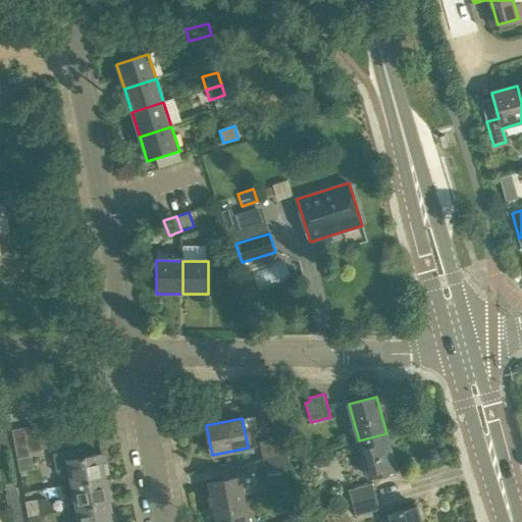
[(4,419),(0,420),(0,450),(9,449),(4,419)]
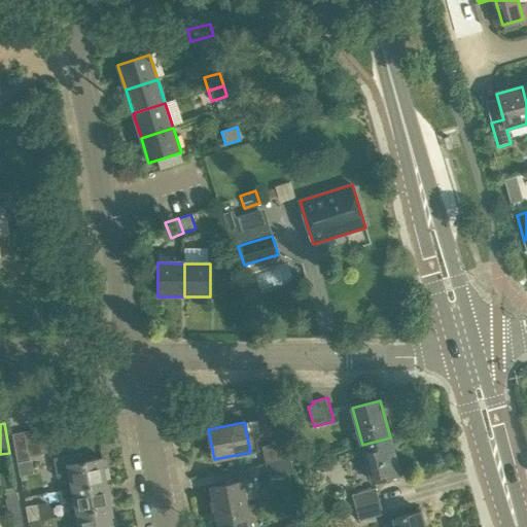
[(48,427),(54,452),(66,450),(61,425),(48,427)]
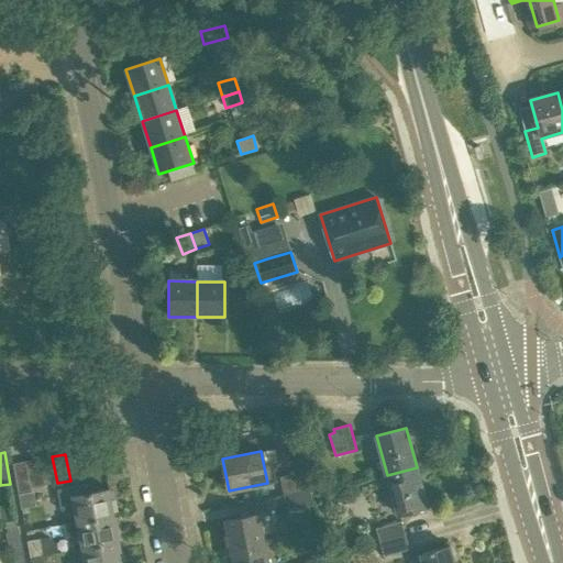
[(57,483),(52,456),(40,459),(44,485),(57,483)]
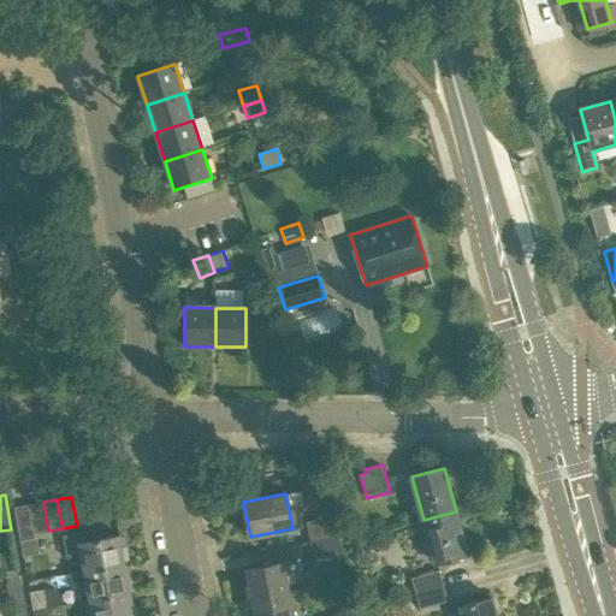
[(43,502),(29,504),(35,533),(48,531),(43,502)]
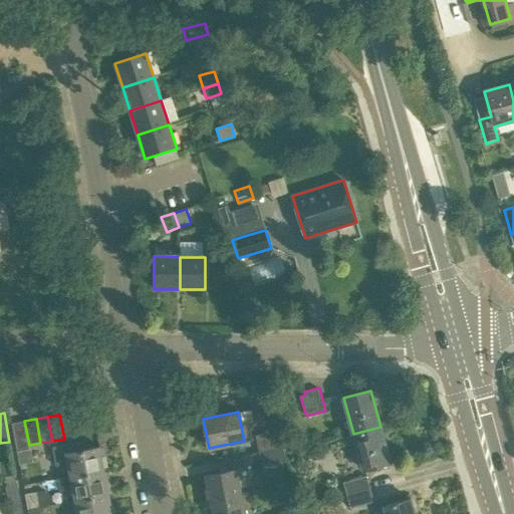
[(29,445),(24,421),(12,423),(15,441),(17,452),(29,450),(29,445)]
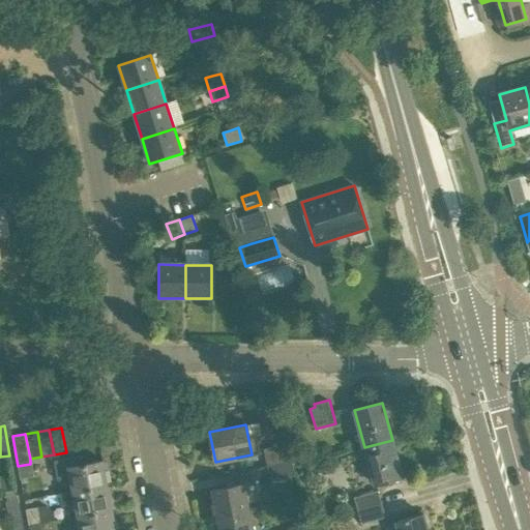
[(392,440),(364,447),(375,484),(403,476),(392,440)]
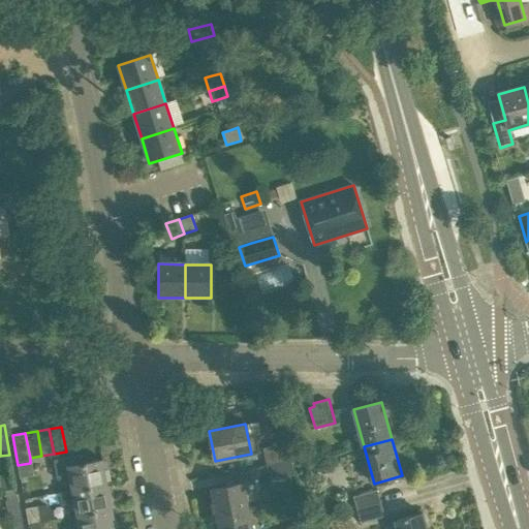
[(267,464),(282,461),(279,445),(262,448),(267,464)]
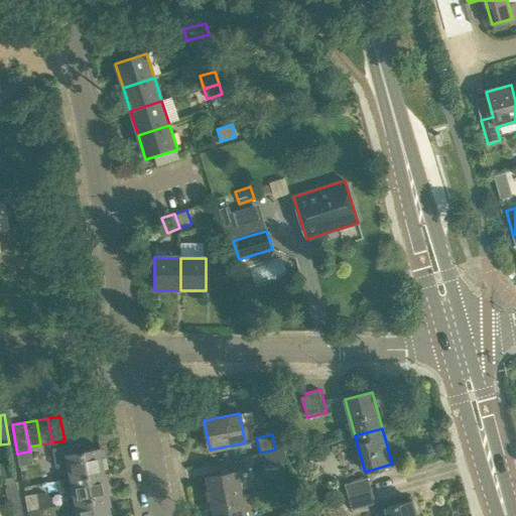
[(71,479),(105,472),(100,447),(85,450),(83,442),(52,448),(56,468),(69,466),(71,479)]
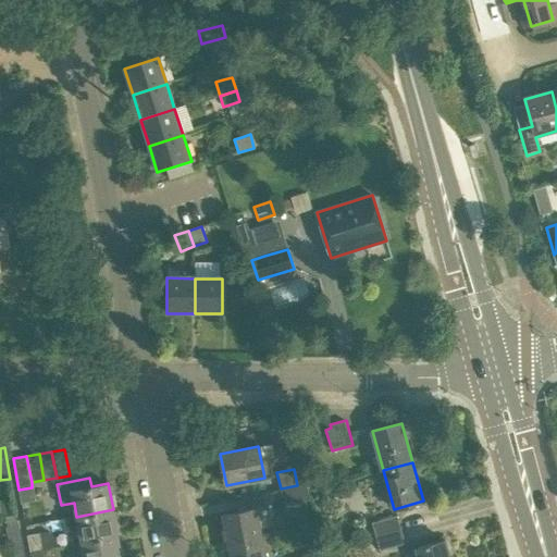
[(297,485),(281,489),(284,505),(300,502),(297,485)]
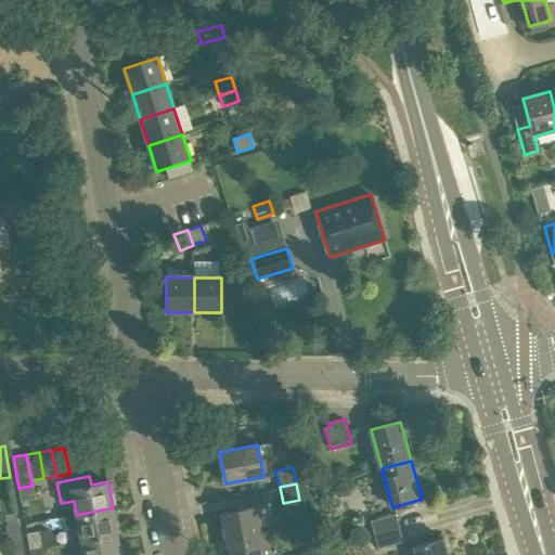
[(10,495),(0,498),(0,512),(13,510),(10,495)]
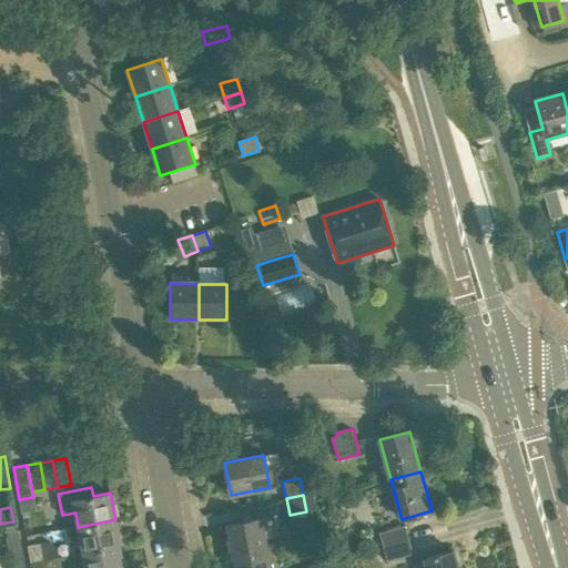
[(234,555),(267,549),(261,518),(227,525),(234,555)]
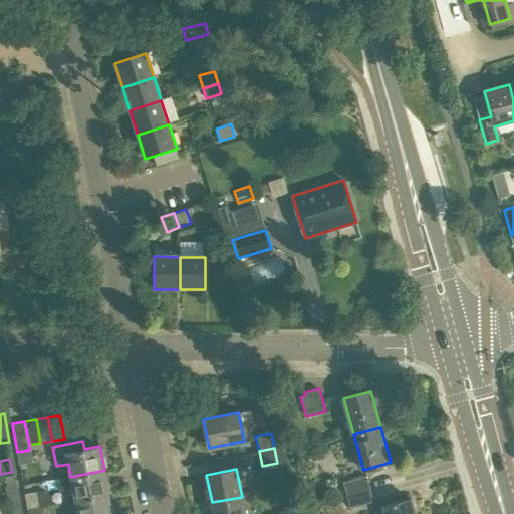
[(104,470),(70,477),(58,479),(60,491),(73,488),(75,500),(108,494),(104,470)]
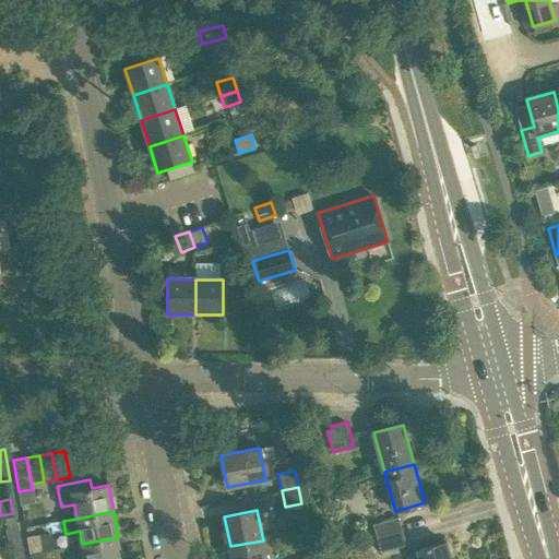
[(377,539),(403,532),(399,516),(372,524),(377,539)]
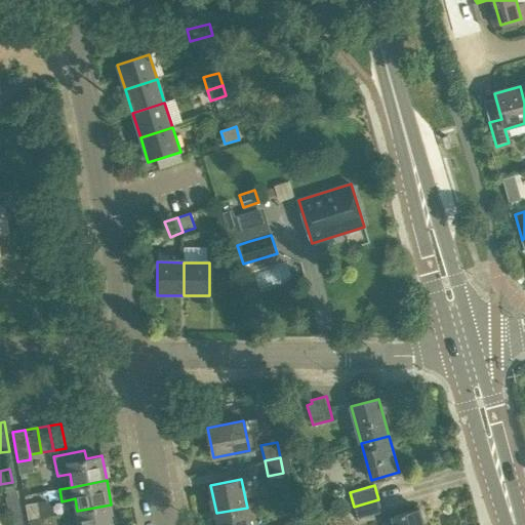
[(6,513),(19,511),(16,495),(3,497),(6,513)]
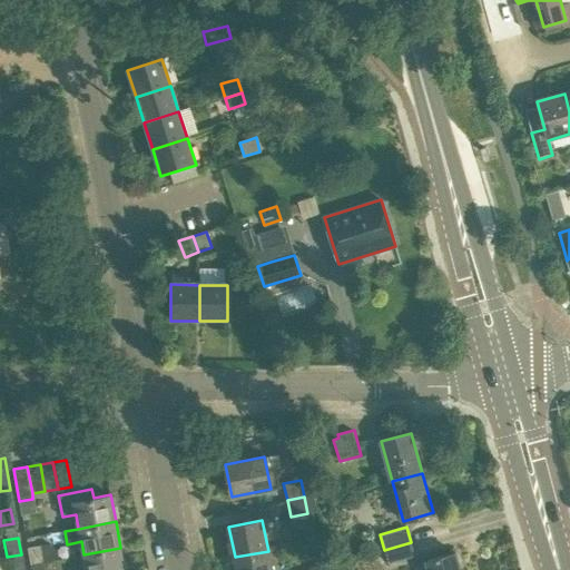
[(411,542),(384,550),(387,563),(414,556),(411,542)]
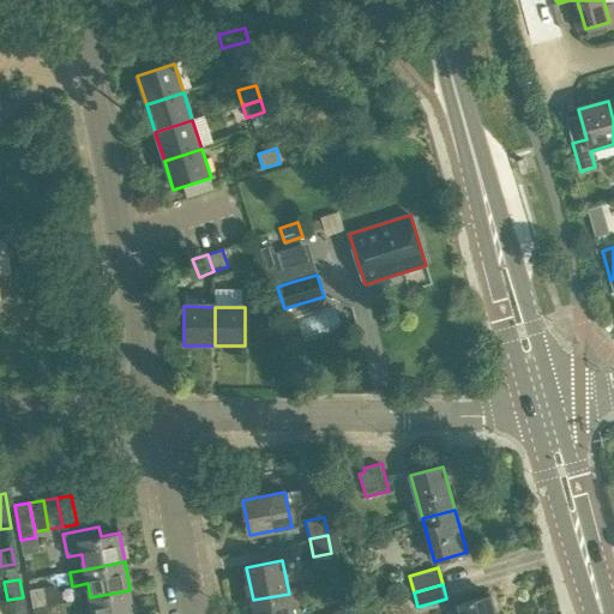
[(32,609),(48,607),(44,589),(29,591),(32,609)]
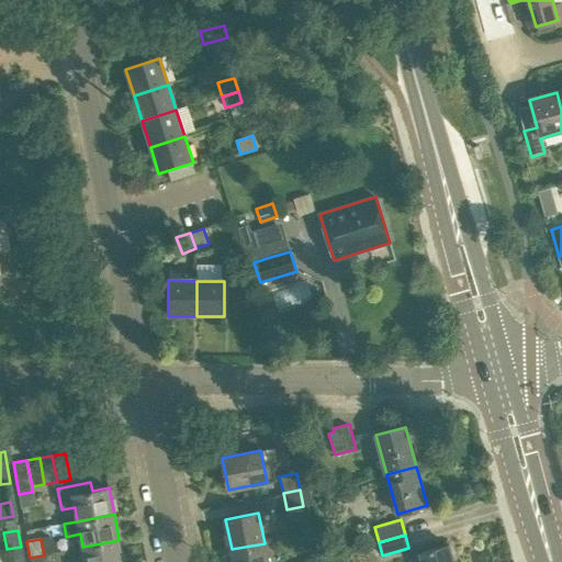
[(123,561),(119,540),(82,547),(85,561),(123,561)]
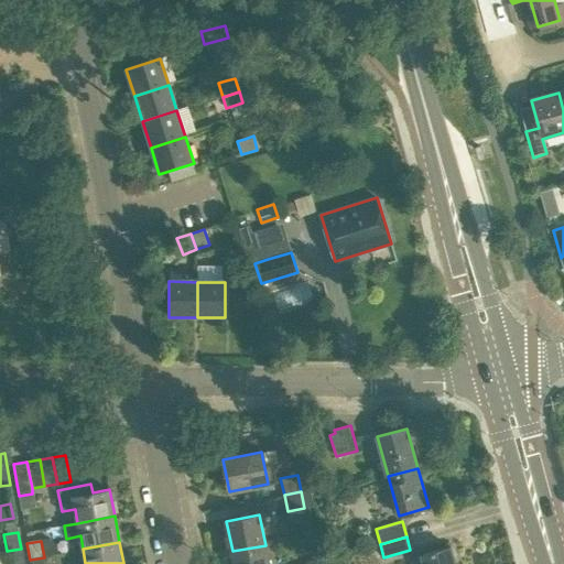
[(269,563),(266,545),(232,551),(234,563),(269,563)]
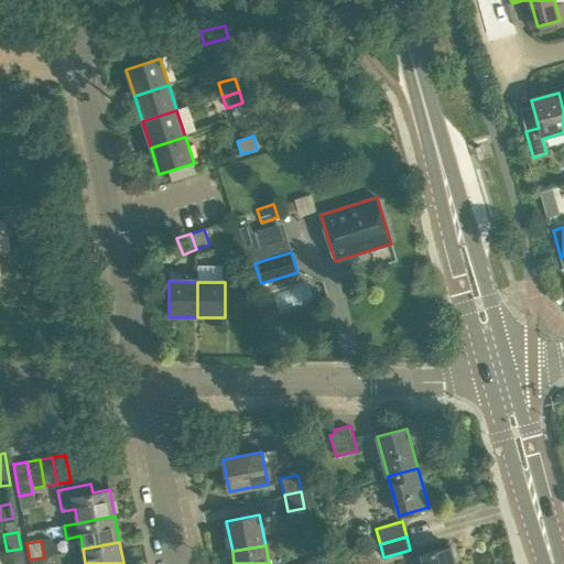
[(423,563),(455,563),(452,548),(421,556),(423,563)]
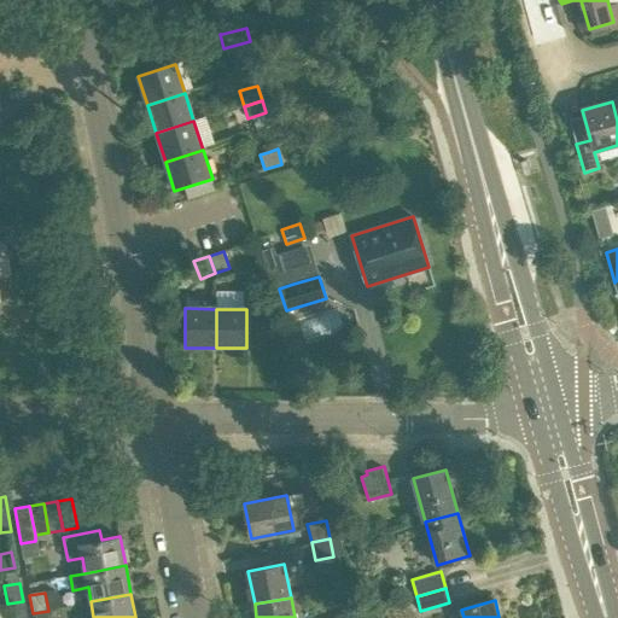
[(25,617),(23,601),(7,604),(10,617),(25,617)]
